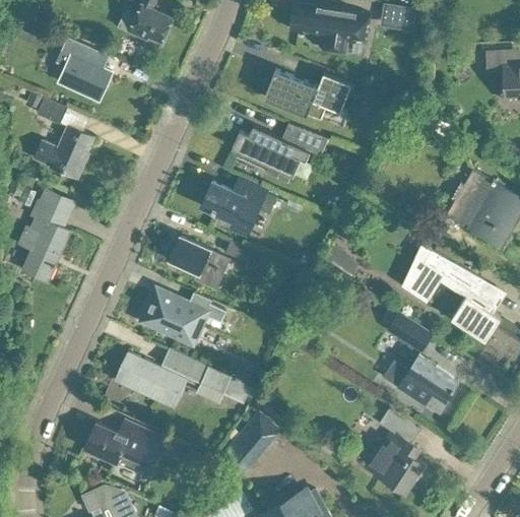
[(173,18),(151,9),(155,0),(142,0),(137,12),(125,11),(118,26),(147,40),(148,37),(161,43),(173,18)]
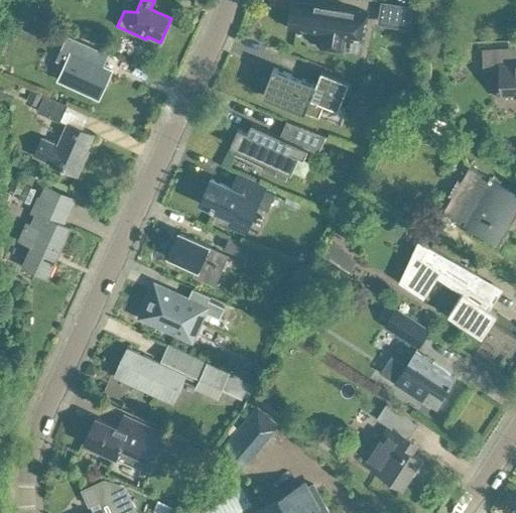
[(291,3),(287,29),(296,31),(296,33),(301,33),(301,32),(323,35),(319,49),(343,53),(345,38),(364,41),(368,15),(354,13),(354,11),(328,6),(327,10),(316,8),(316,7),(291,3)]
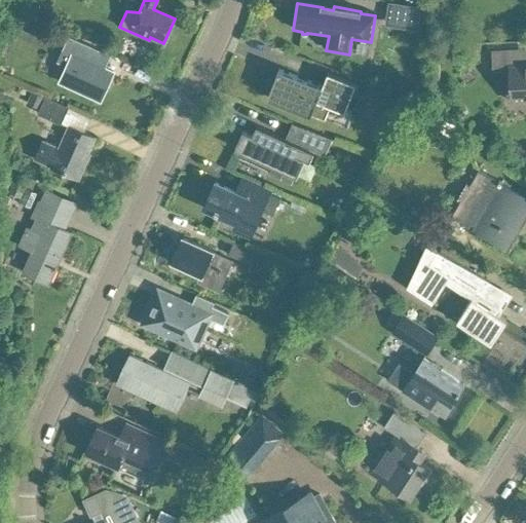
[(423,10),(388,4),(385,21),(420,27),(423,10)]
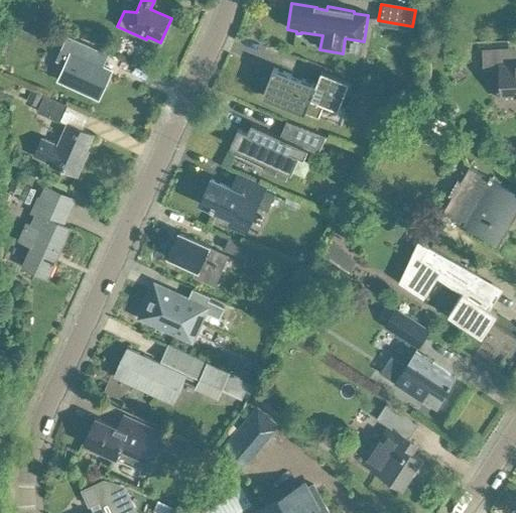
[(26,16),(19,31),(48,43),(55,28),(26,16)]
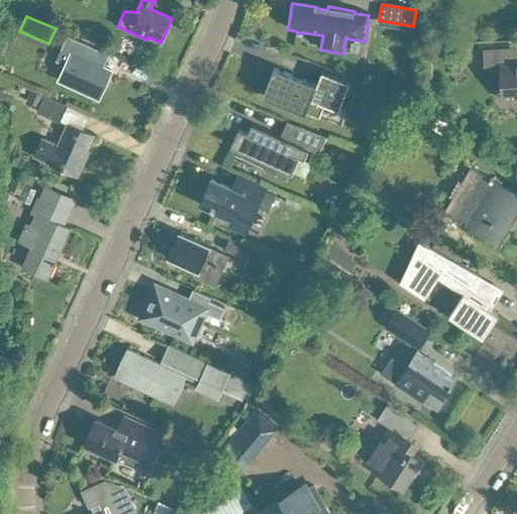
[(61,50),(56,62),(65,66),(58,82),(99,100),(111,72),(104,69),(109,59),(66,39),(61,50)]
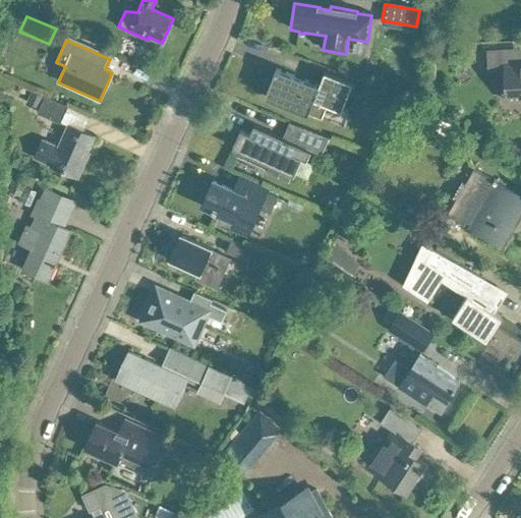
[(520,60),(520,50),(486,52),(487,72),(504,71),(505,98),(506,98),(506,96),(520,95),(520,60)]
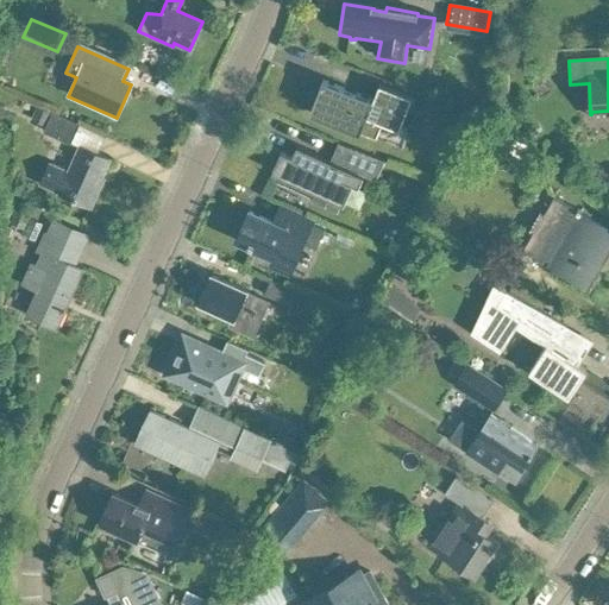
[(322,82),(309,115),(370,139),(377,123),(399,131),(412,99),(378,86),(372,102),(322,82)]
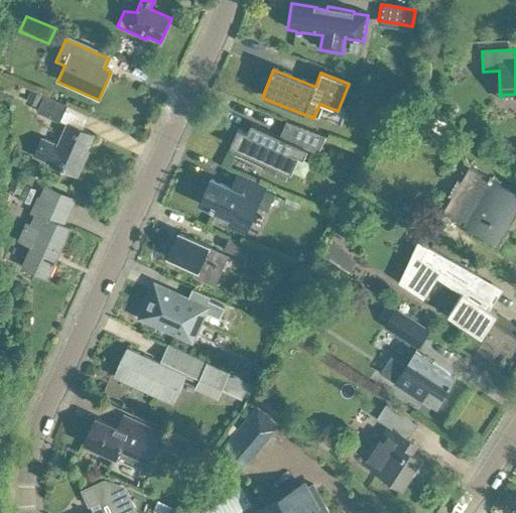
[(43,97),(30,92),(25,103),(38,108),(43,97)]
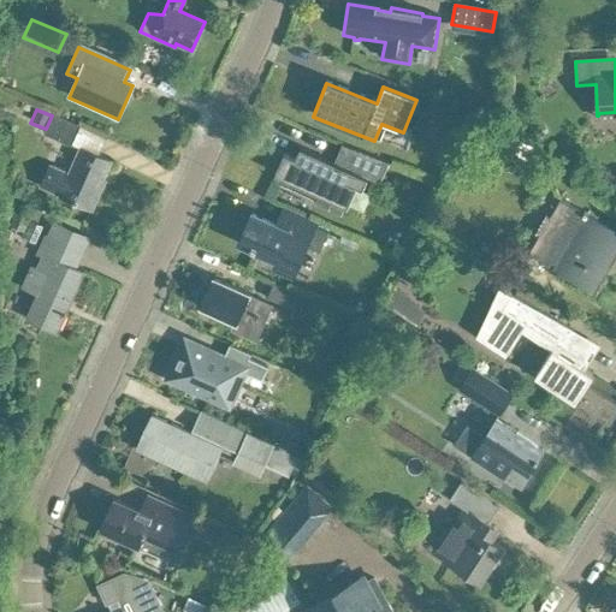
[(71,147),(81,128),(53,114),(43,135),(71,147)]
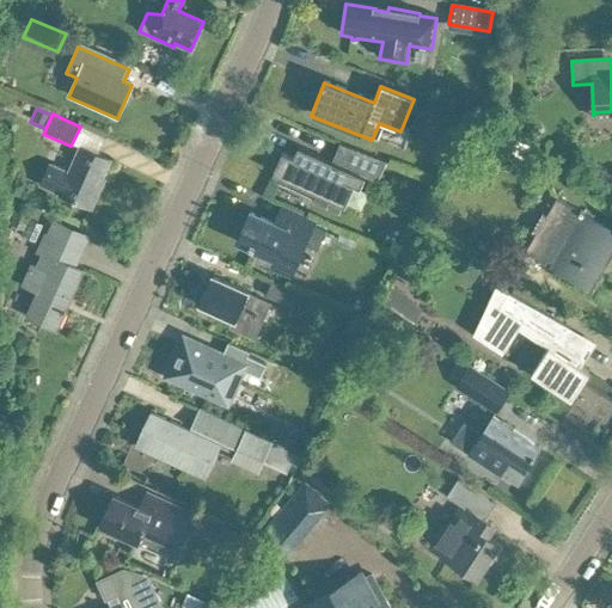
[(389,165),(338,145),(331,164),(298,148),(293,159),(282,154),(273,174),(279,177),(276,183),(346,215),(346,213),(342,212),(354,186),(360,189),(367,174),(375,178),(383,164),(387,165),(389,165)]
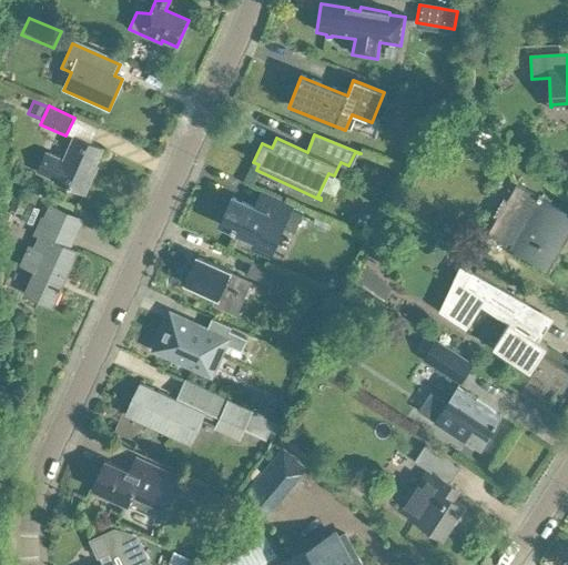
[(92,171),(101,150),(74,138),(63,163),(46,155),(38,173),(54,181),(54,182),(84,195),(94,172),(92,171)]
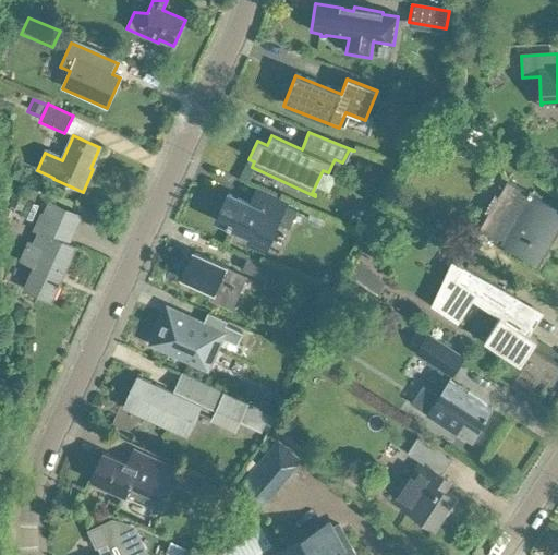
[(557,230),(557,213),(530,196),(507,182),(498,197),(495,195),(485,213),(487,214),(478,229),(538,265),(557,230)]
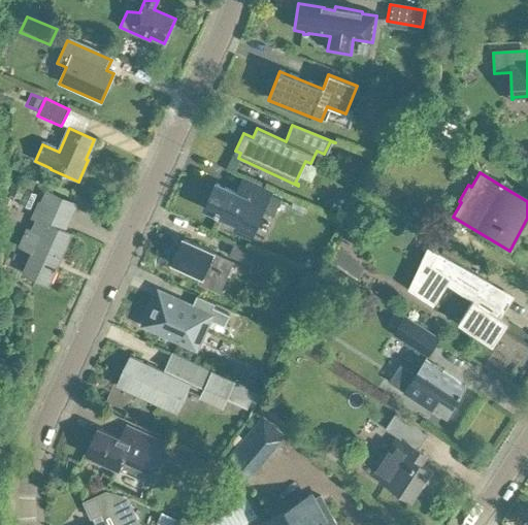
[(250,182),(242,197),(216,185),(204,209),(237,224),(234,232),(252,240),(263,214),(273,218),(282,200),(271,196),(272,192),(250,182)]
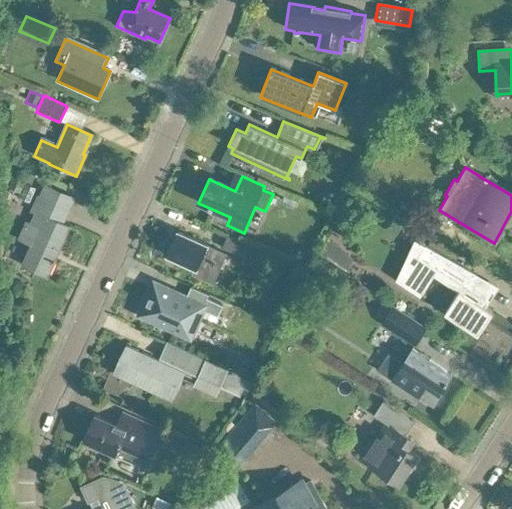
[(74,198),(44,185),(39,197),(37,196),(29,213),(34,215),(30,224),(25,222),(17,240),(31,247),(23,266),(46,277),(69,228),(62,225),(74,198)]
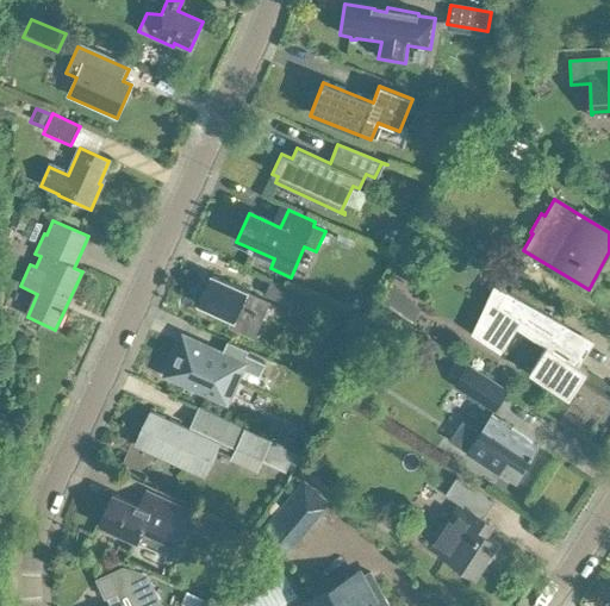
[(35,243),(42,227),(31,222),(23,238),(35,243)]
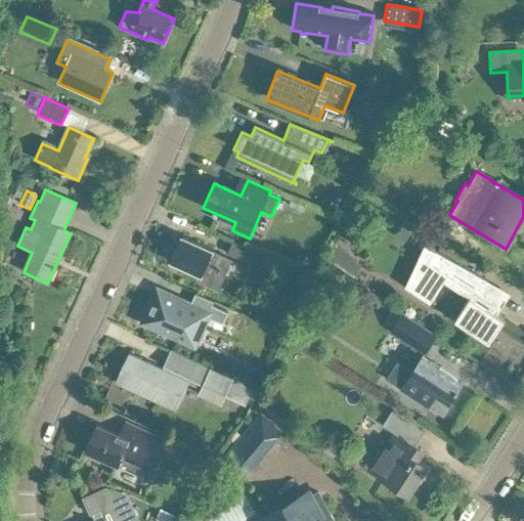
[(218,292),(231,262),(211,253),(212,252),(182,239),(171,263),(199,275),(195,283),(218,292)]
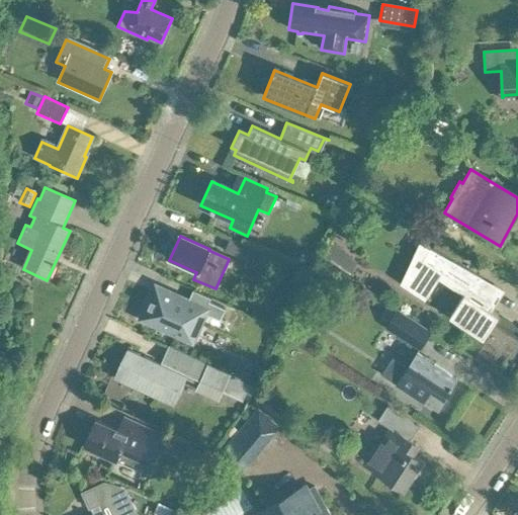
[(264,270),(269,258),(230,239),(224,251),(264,270)]
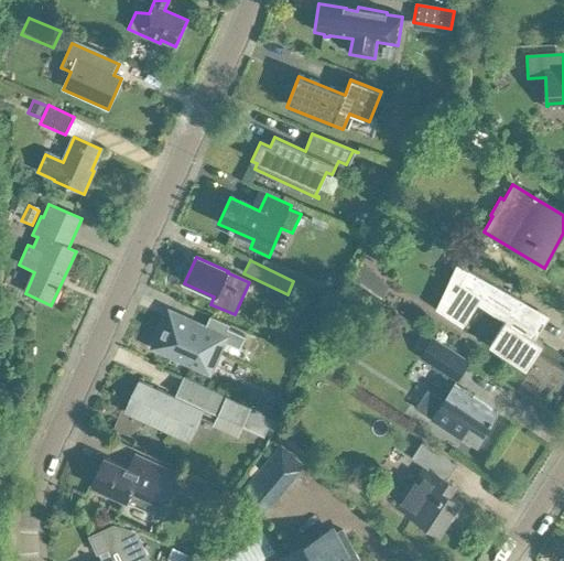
[(377,273),(362,265),(351,281),(382,301),(389,286),(375,277),(377,273)]
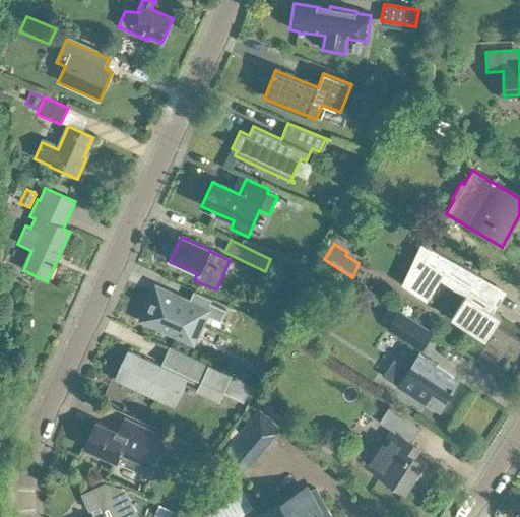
[(507,293),(420,245),(401,286),(427,301),(441,281),(465,297),(451,318),(485,340),(500,318),(493,314),(507,293)]
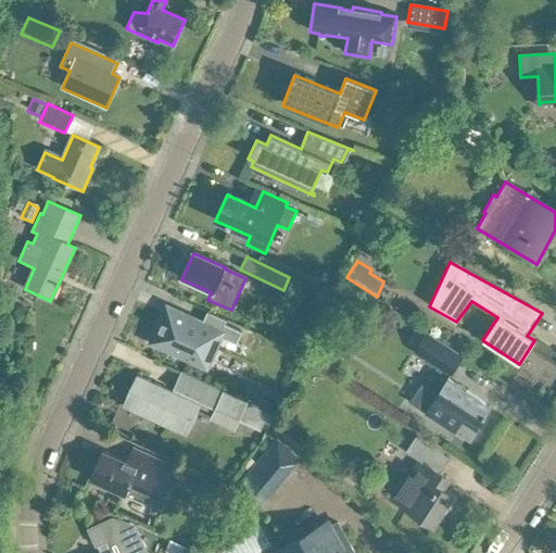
[(203,322),(166,304),(148,344),(207,372),(222,339),(235,344),(240,332),(224,325),(225,322),(207,313),(203,322)]
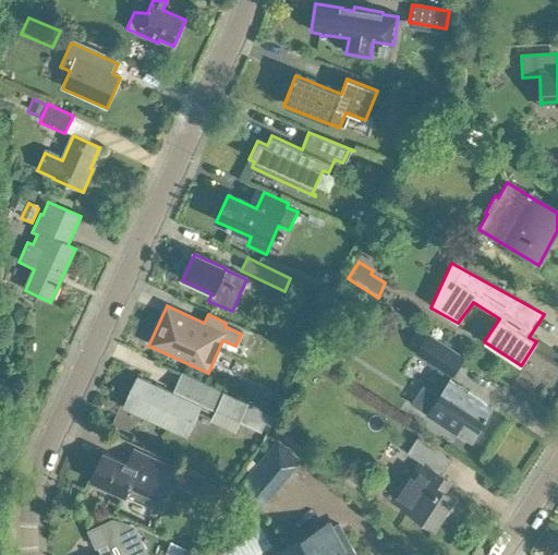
[(306,338),(294,333),(287,350),(299,356),(306,338)]
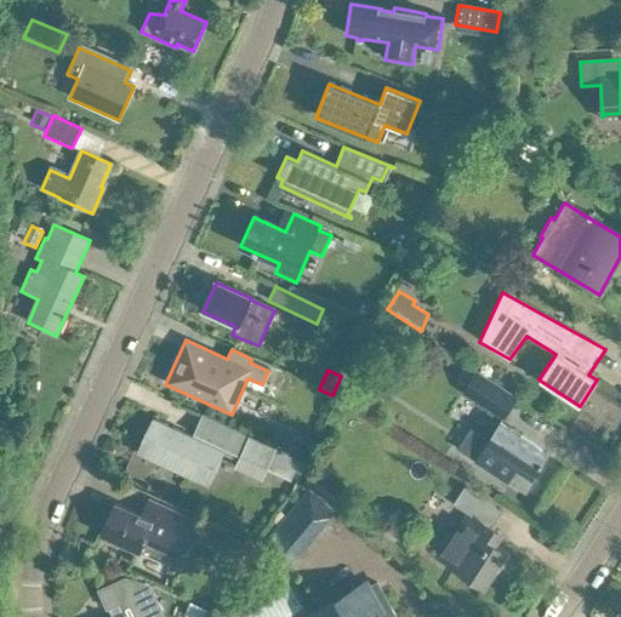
[(461,394),(503,421),(516,401),(474,375),(461,394)]
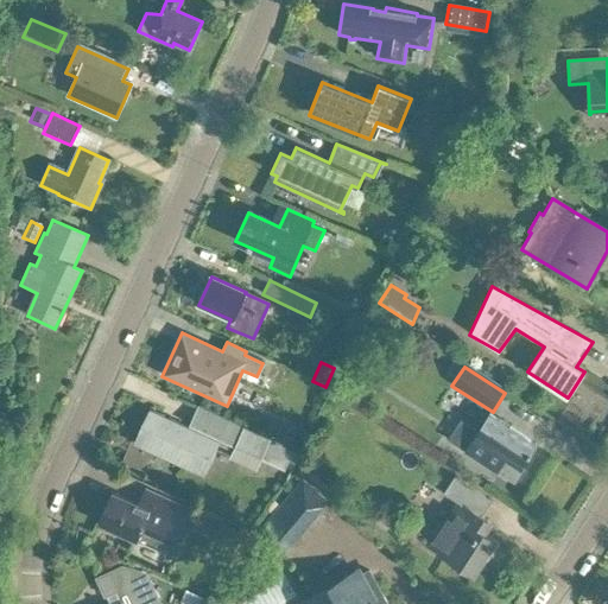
[(293,450),(200,408),(190,430),(150,412),(134,445),(203,476),(217,444),(235,451),(232,458),(255,469),(260,458),(285,470),(286,468),(292,470),(297,458),(291,456),(293,450)]
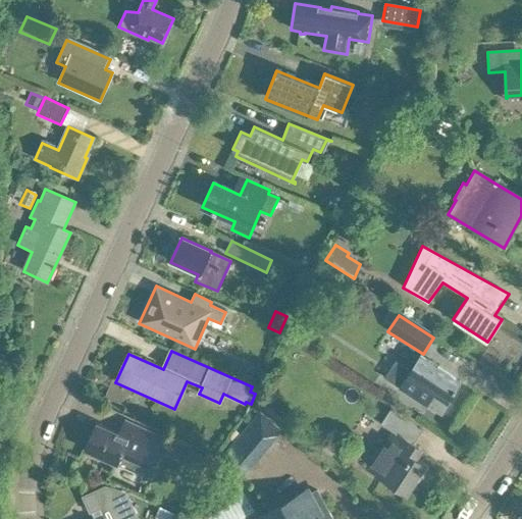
[(460,382),(419,357),(409,373),(395,363),(384,379),(423,403),(441,414),(449,403),(448,402),(460,382)]
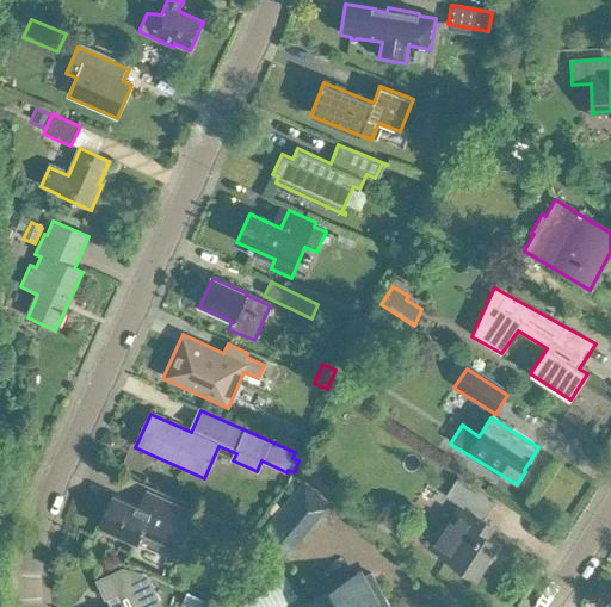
[(312,482),(322,464),(308,454),(296,471),(312,482)]
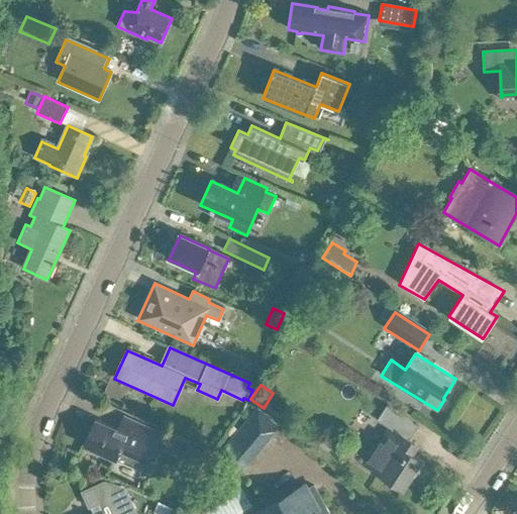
[(413,478),(423,463),(412,454),(418,445),(410,439),(418,427),(388,407),(378,420),(389,428),(365,466),(402,490),(411,476),(413,478)]
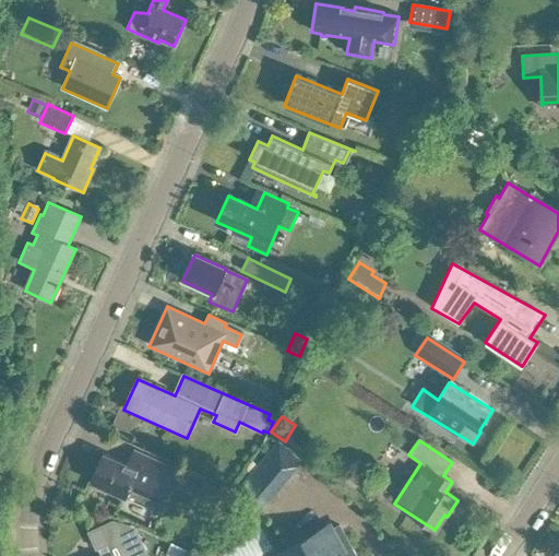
[(238,491),(262,510),(301,462),(277,442),(238,491)]
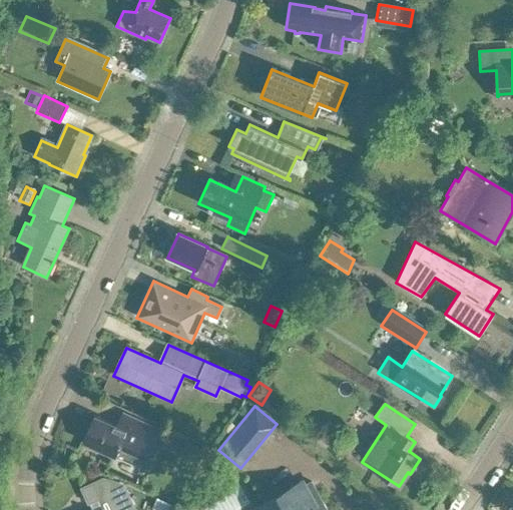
[(133,453),(145,459),(158,432),(122,415),(116,428),(94,417),(83,442),(129,464),(133,453)]
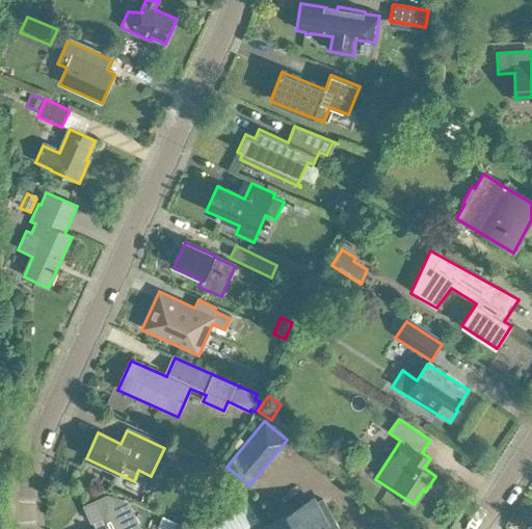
[(141,528),(129,502),(107,496),(82,506),(91,525),(101,520),(105,528),(141,528)]
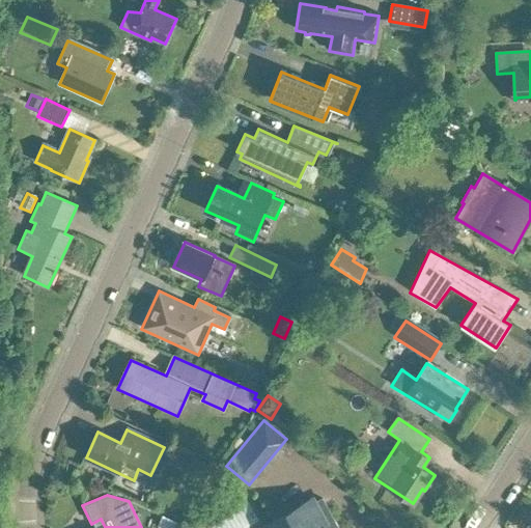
[(337,527),(322,500),(272,527),(337,527)]
